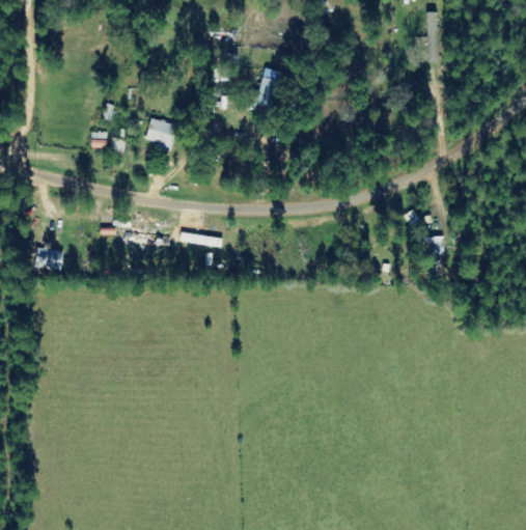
[(282,73),(266,67),(255,102),(272,107),(282,73)]
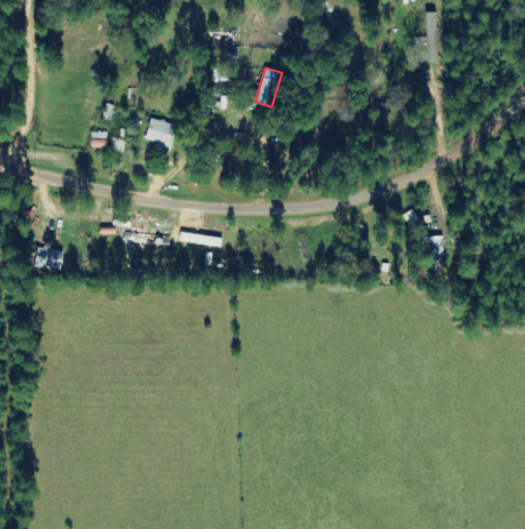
[(171,149),(178,126),(152,117),(144,141),(171,149)]
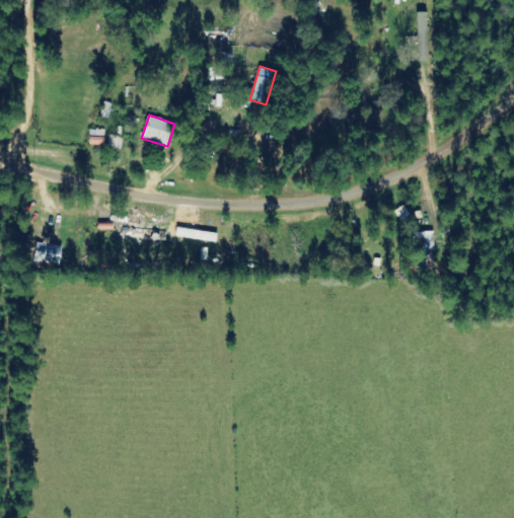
[(122,238),(168,239),(168,229),(122,228),(122,238)]
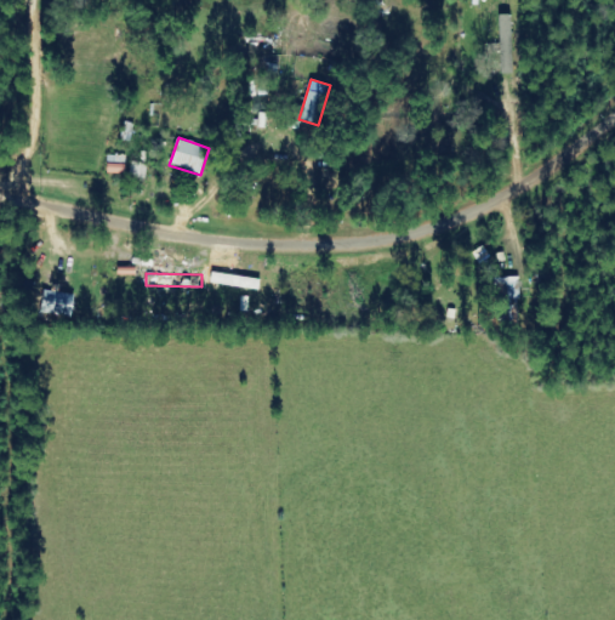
[(505,277),(505,299),(519,299),(519,277),(505,277)]
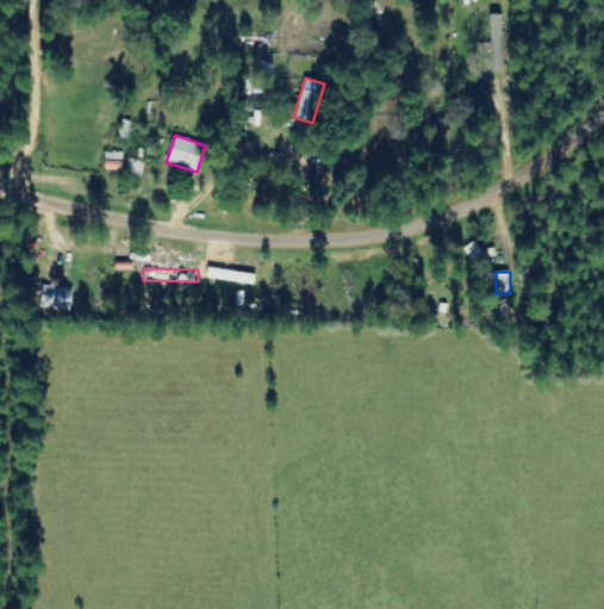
[(74,290),(42,284),(38,304),(69,310),(74,290)]
